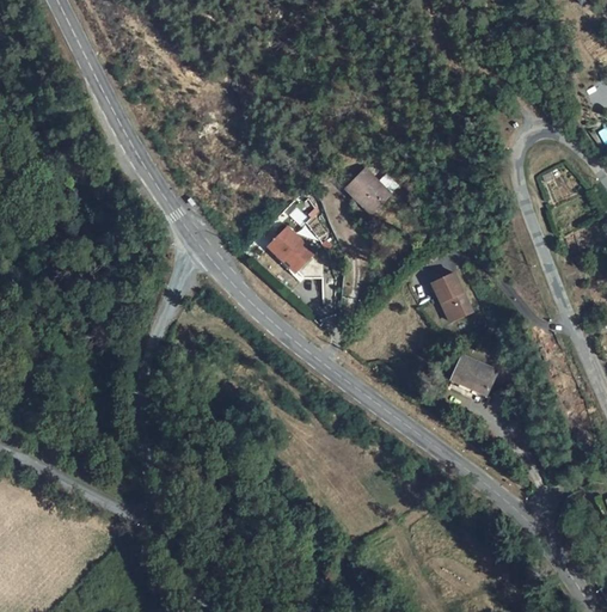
[(386,196),(360,172),(342,191),(368,215),(386,196)]
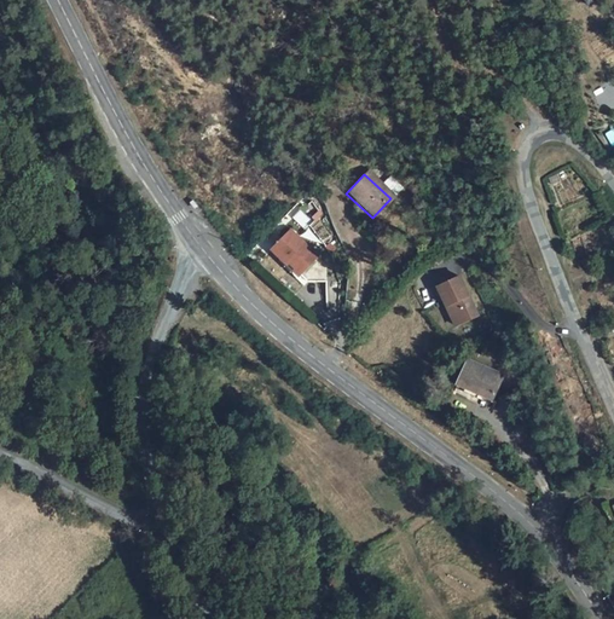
[(291,230),(272,250),(288,265),(289,264),(301,275),(308,282),(328,281),(328,264),(318,256),(291,230)]
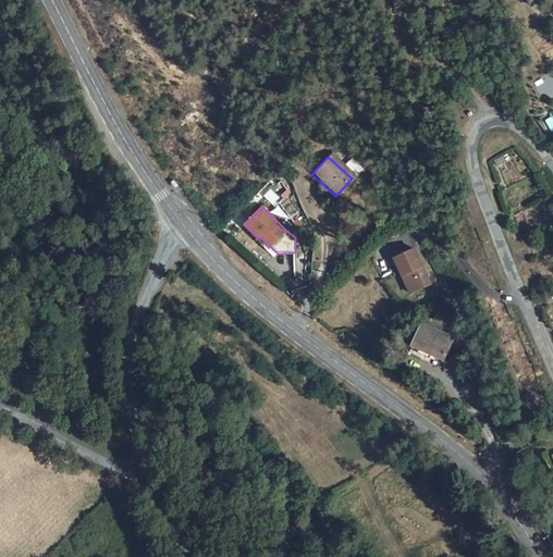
[(298,218),(294,221),(298,226),(303,223),(298,218)]
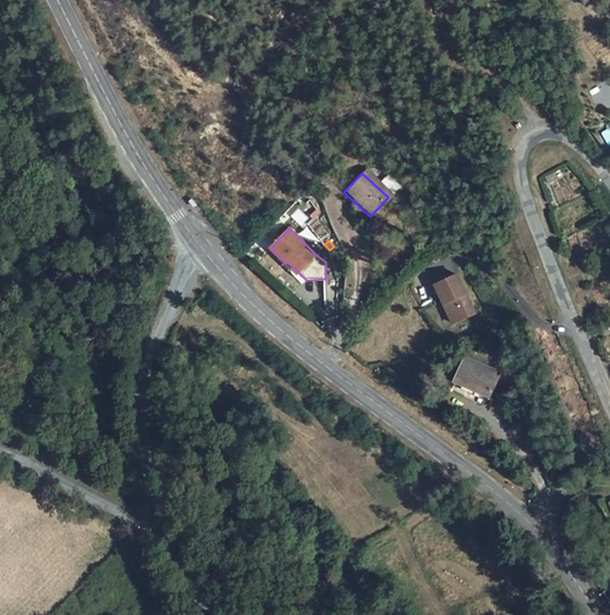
[(286,263),(283,266),(295,276),(299,273),(287,262),(286,263)]
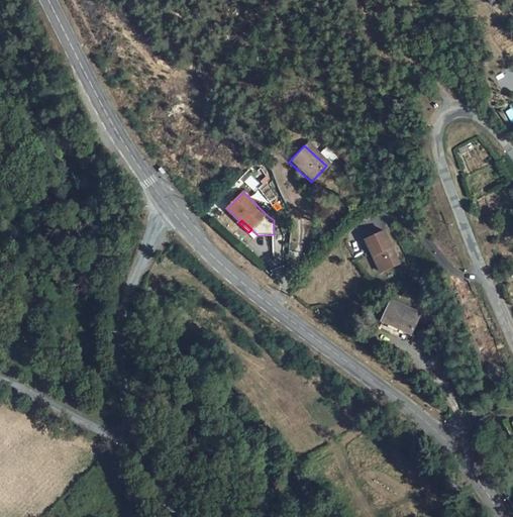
[(381,230),(363,239),(379,272),(397,263),(381,230)]
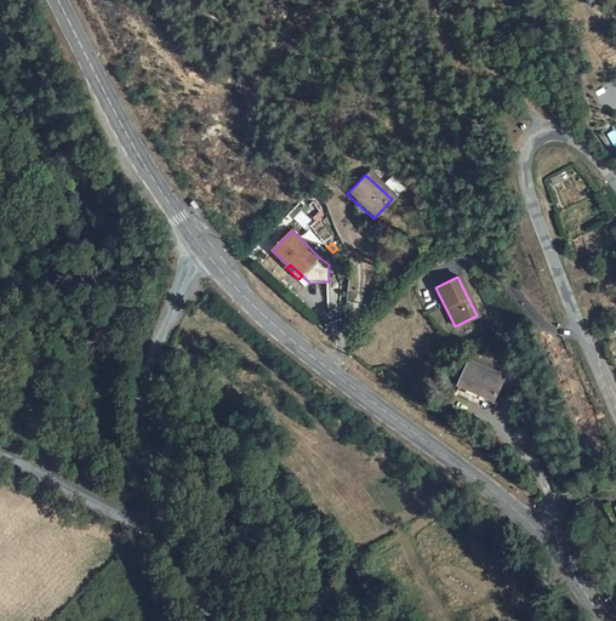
[(500,379),(465,363),(455,383),(489,400),(500,379)]
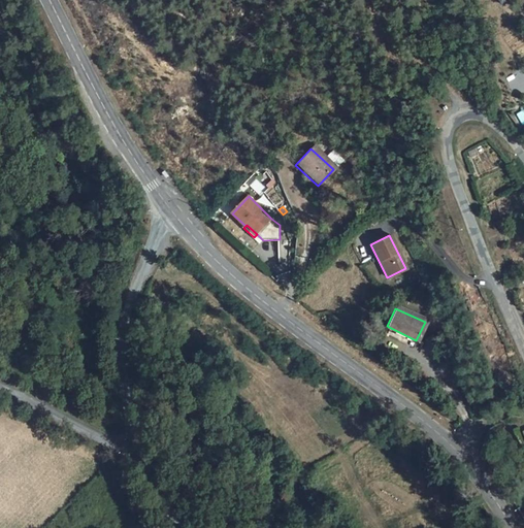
[(523,427),(515,432),(523,451),(523,427)]
